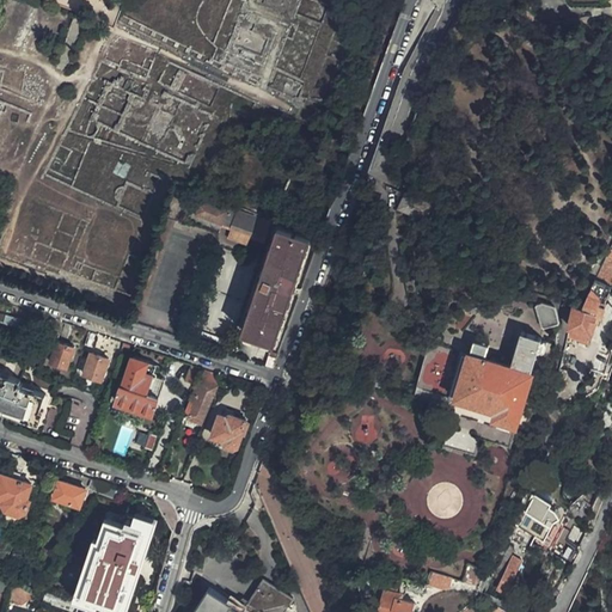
[(129,135),(190,165),(227,90),(133,43),(128,53),(120,48),(105,78),(116,83),(105,104),(99,102),(96,108),(103,111),(98,120),(129,134),(129,135)]
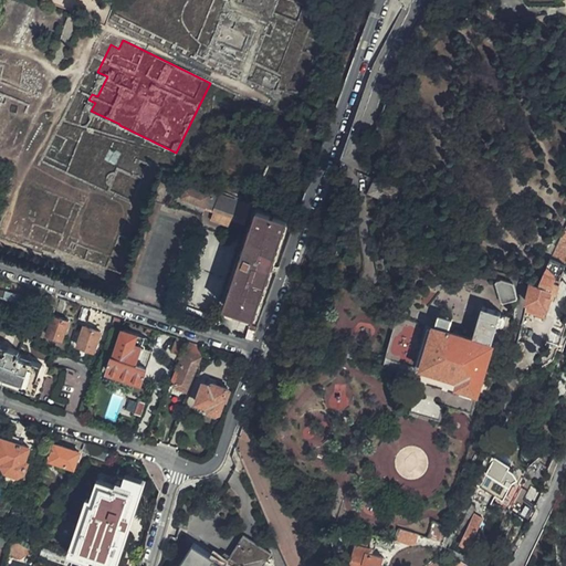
[(133,166),(121,166),(121,185),(122,185),(123,194),(138,194),(138,171),(133,171),(133,166)]
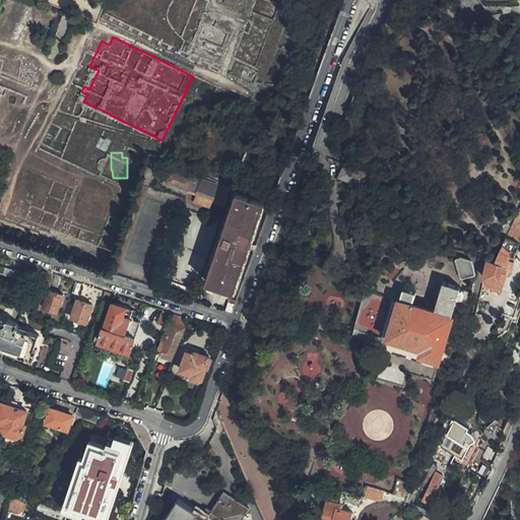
[(196,193),(200,182),(172,171),(168,181),(196,193)]
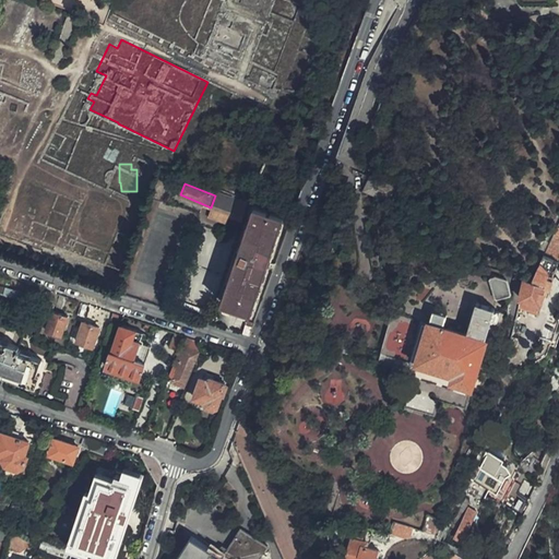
[(241,222),(248,200),(223,190),(216,207),(230,213),(229,216),(241,222)]
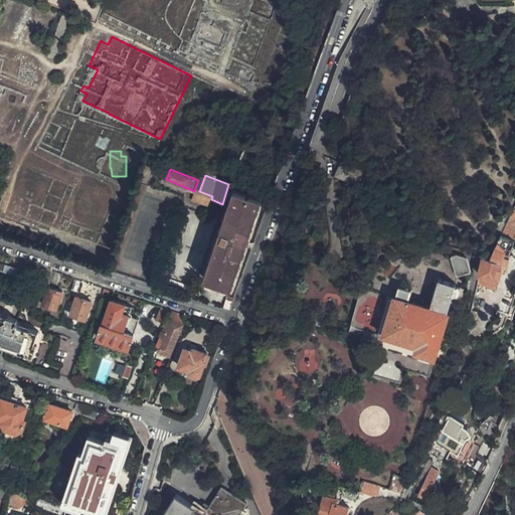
[(241,259),(248,238),(256,214),(262,200),(233,190),(228,206),(222,225),(213,254),(205,280),(219,285),(231,289),(241,259)]
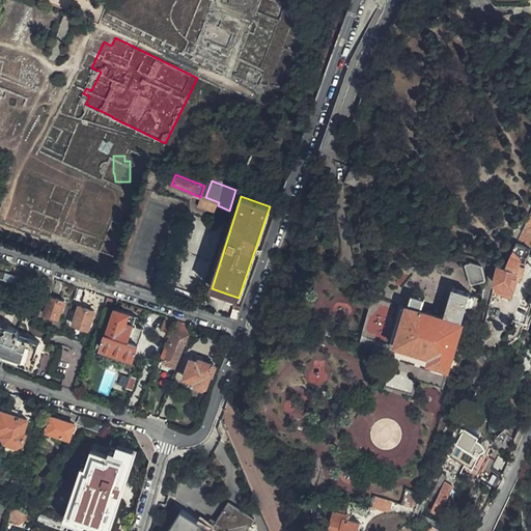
[(308,218),(301,215),(296,227),(304,230),(308,218)]
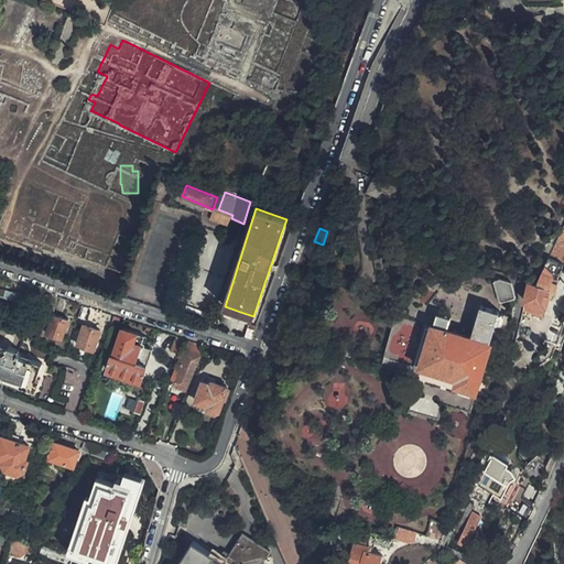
[(563,243),(556,240),(548,257),(556,260),(563,263),(563,259),(563,243)]
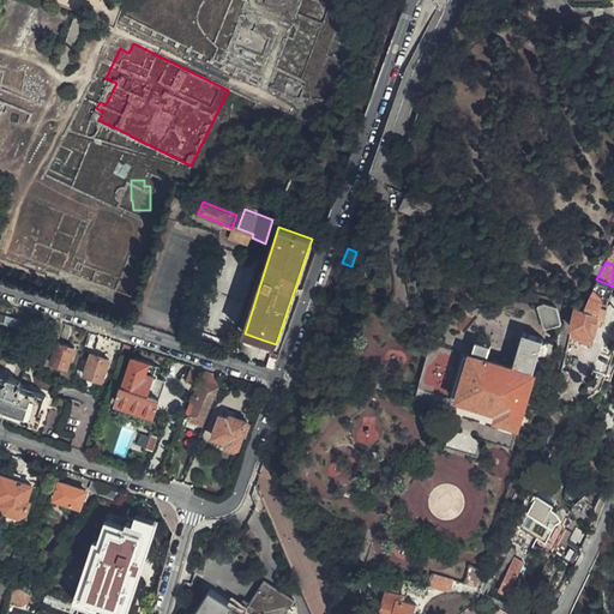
[(583,307),(577,306),(571,327),(594,335),(600,315),(605,301),(608,301),(611,296),(613,287),(606,283),(596,280),(583,307)]
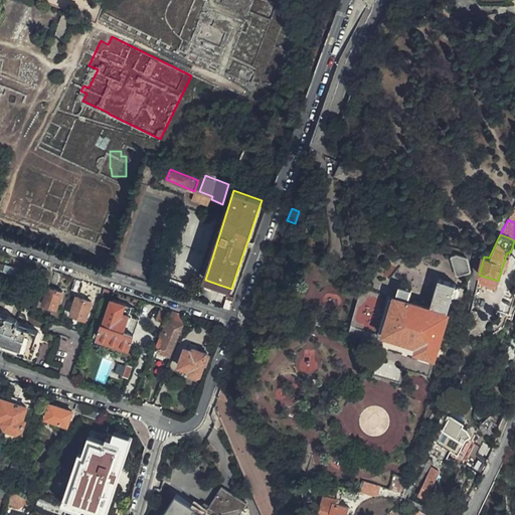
[(466,256),(456,254),(451,259),(458,277),(471,271),(467,259),(466,256)]
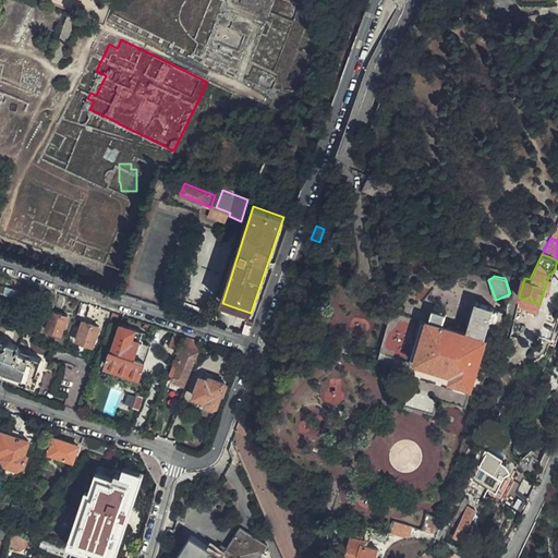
[(452,378),(471,385),(478,358),(486,335),(494,308),(476,303),(465,334),(428,324),(421,352),(417,362),(434,366),(453,372),(452,378)]
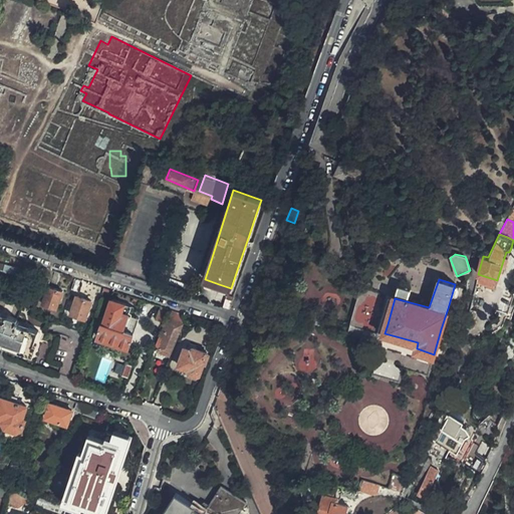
[(89,282),(82,280),(79,288),(87,290),(89,282)]
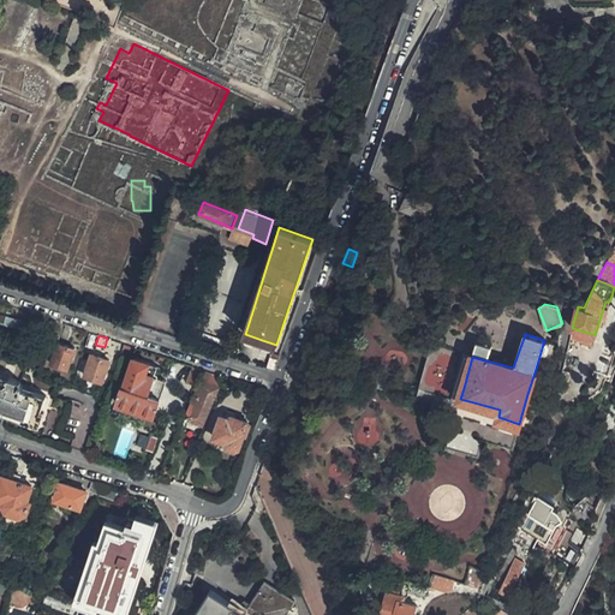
[(67,368),(73,347),(58,342),(51,363),(67,368)]
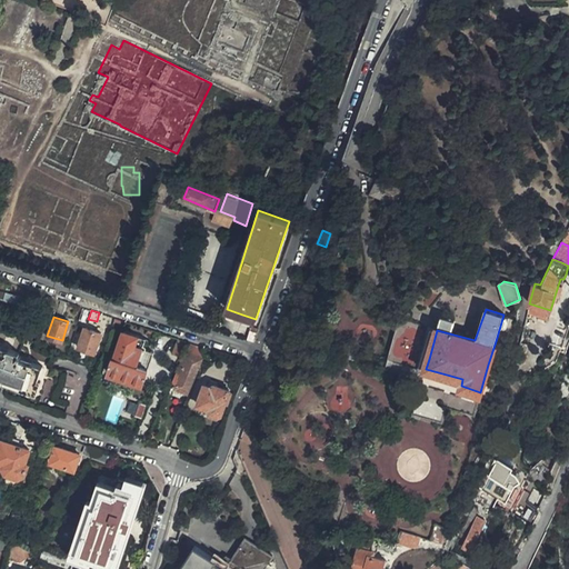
[(95,353),(100,333),(85,328),(78,348),(95,353)]
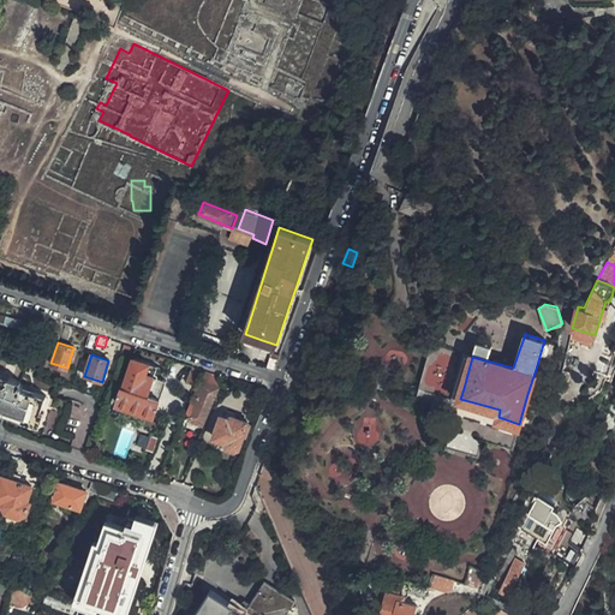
[(272,354),(267,368),(275,371),(279,357),(272,354)]
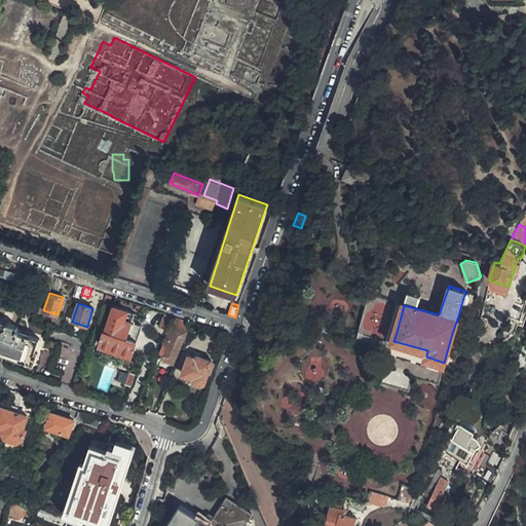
[(119,334),(124,321),(126,311),(114,307),(106,331),(104,330),(100,344),(132,354),(137,340),(119,334)]
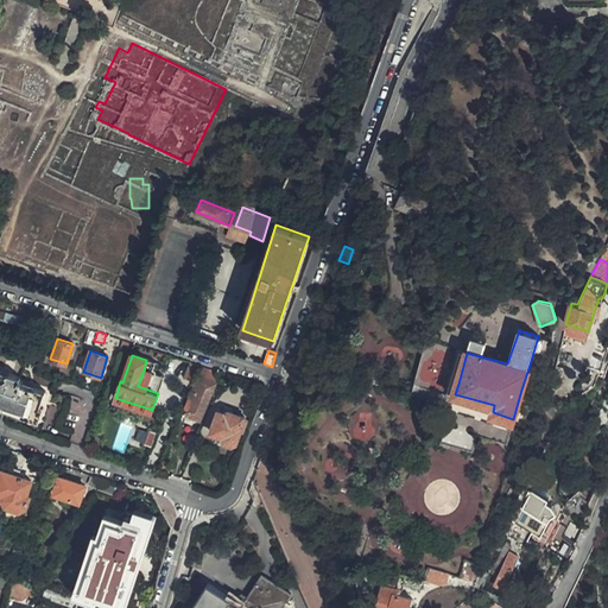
[(200,366),(190,362),(184,377),(192,381),(200,366)]
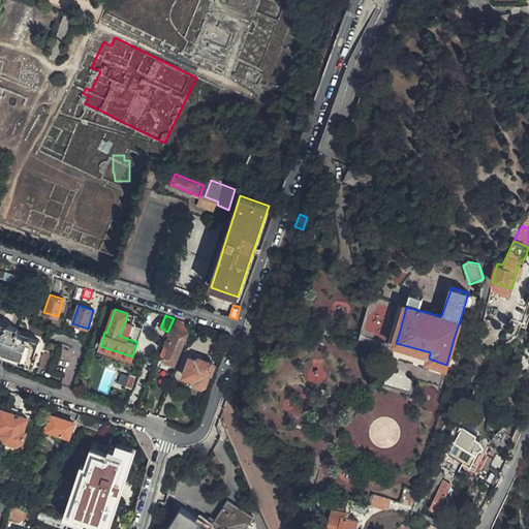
[(40,341),(16,333),(18,328),(0,321),(0,349),(1,350),(23,356),(22,360),(33,363),(40,341)]
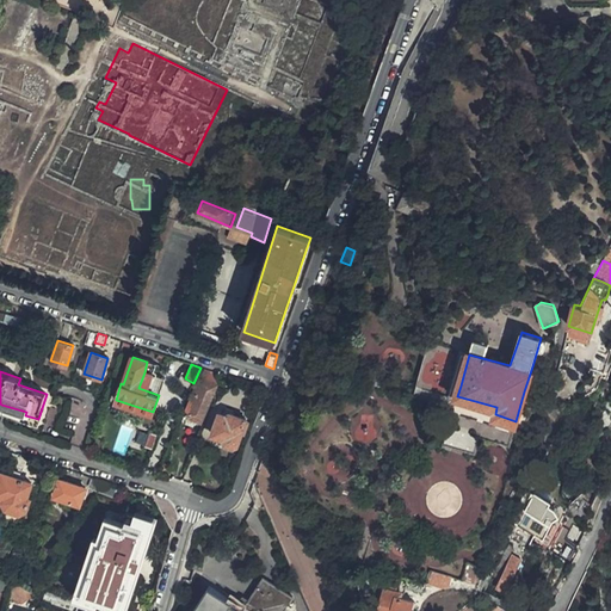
[(204,413),(215,384),(214,384),(217,376),(203,371),(201,378),(203,380),(201,384),(189,417),(201,421),(204,413)]
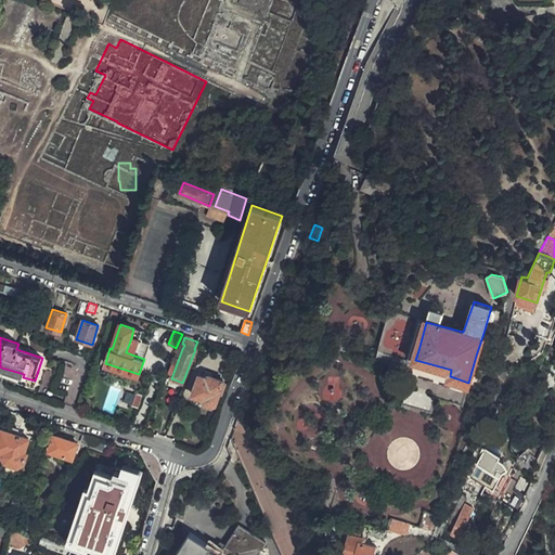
[(150,344),(131,338),(126,352),(144,359),(150,344)]
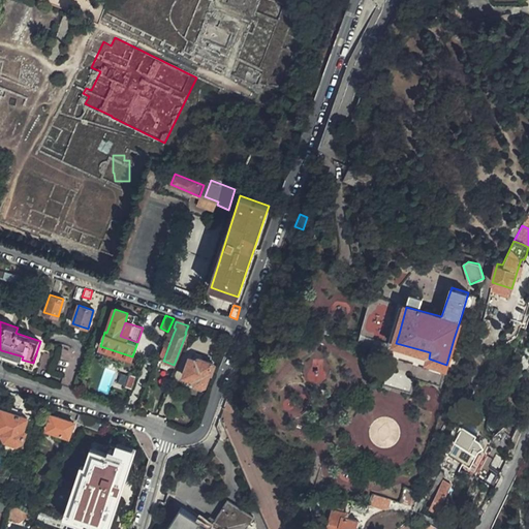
[(519,336),(517,343),(526,346),(528,338),(519,336)]
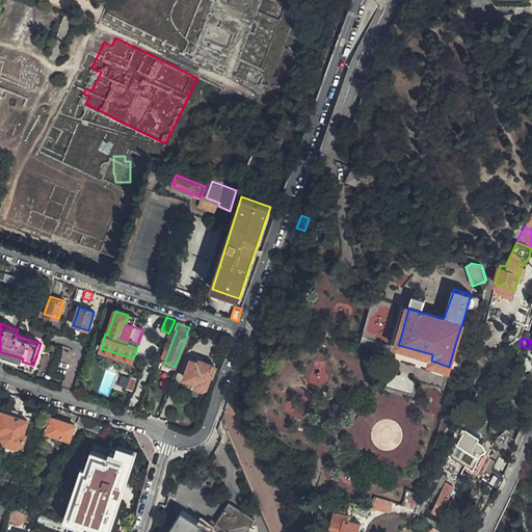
[(379,371),(386,351),(374,347),(369,365),(376,367),(375,370),(379,371)]
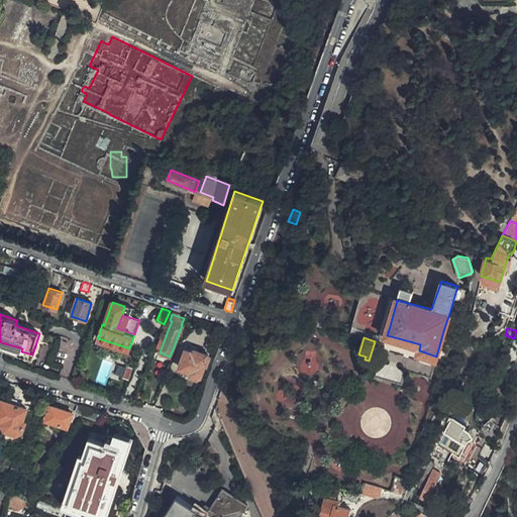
[(200,375),(207,354),(193,349),(192,351),(185,349),(179,366),(190,370),(190,371),(190,373),(192,375),(198,377),(200,375)]
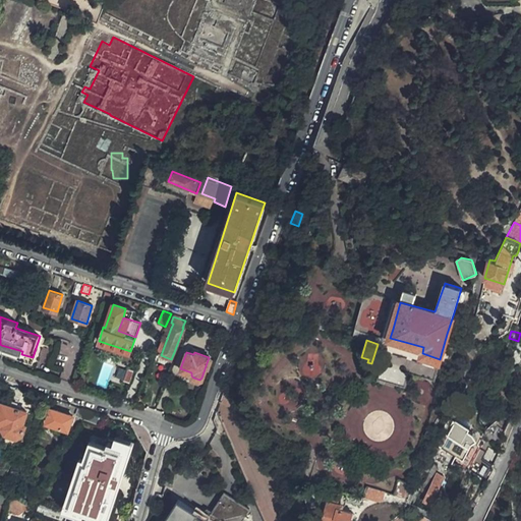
[(22,424),(26,411),(21,409),(22,406),(11,402),(10,406),(1,403),(0,404),(0,423),(3,424),(2,427),(0,428),(0,429),(2,435),(4,436),(3,440),(3,442),(5,443),(10,445),(13,445),(14,443),(16,438),(22,433),(25,425),(22,424)]
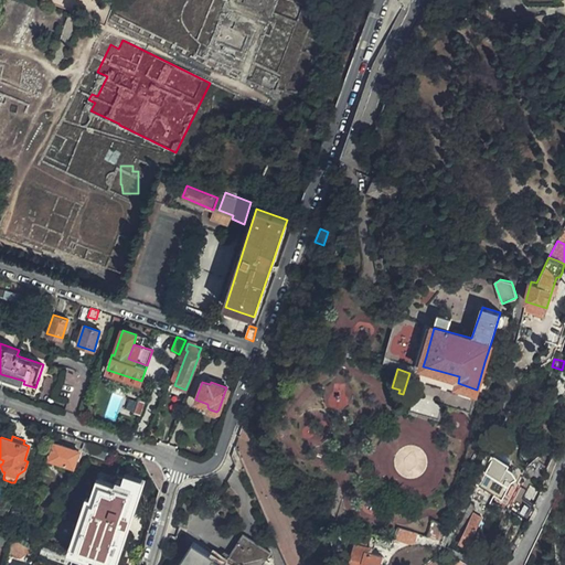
[(71,471),(77,451),(54,444),(50,458),(57,460),(55,467),(71,471)]
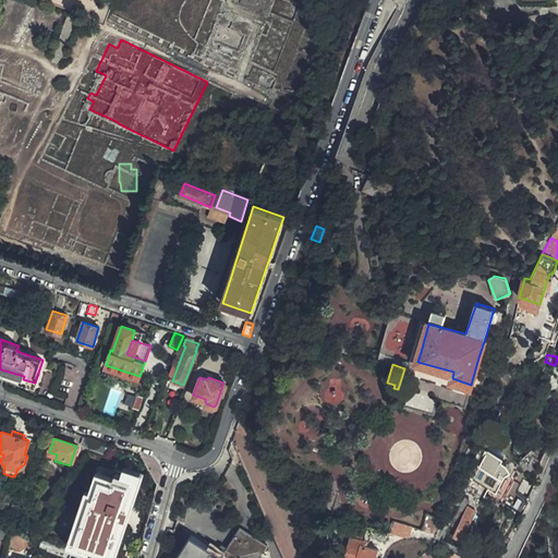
[(488,487),(486,496),(501,500),(514,461),(484,451),(475,483),(488,487)]
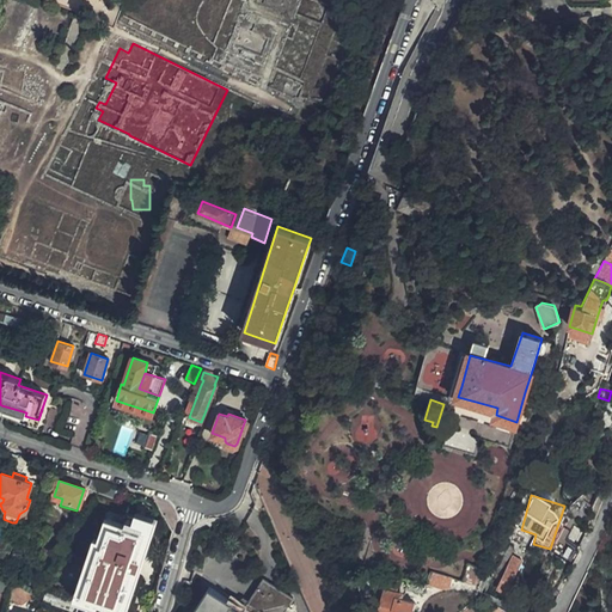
[(123,611),(139,564),(153,521),(139,516),(136,522),(128,520),(126,526),(109,520),(101,543),(95,542),(83,579),(78,595),(123,611)]
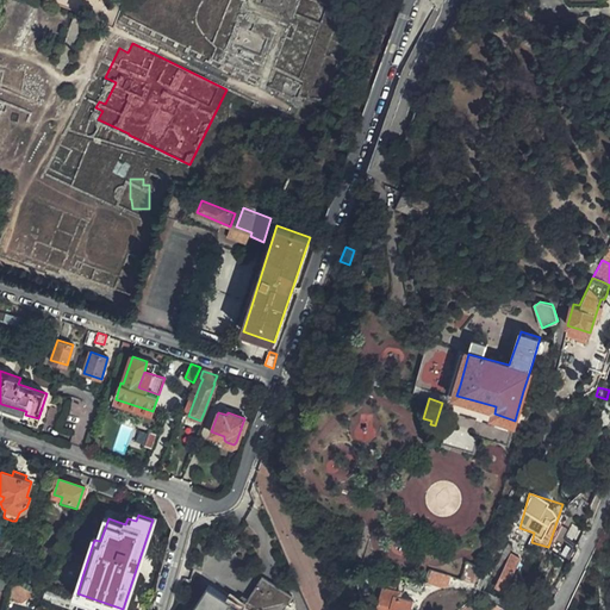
[(506,591),(521,559),(512,556),(510,559),(497,587),(506,591)]
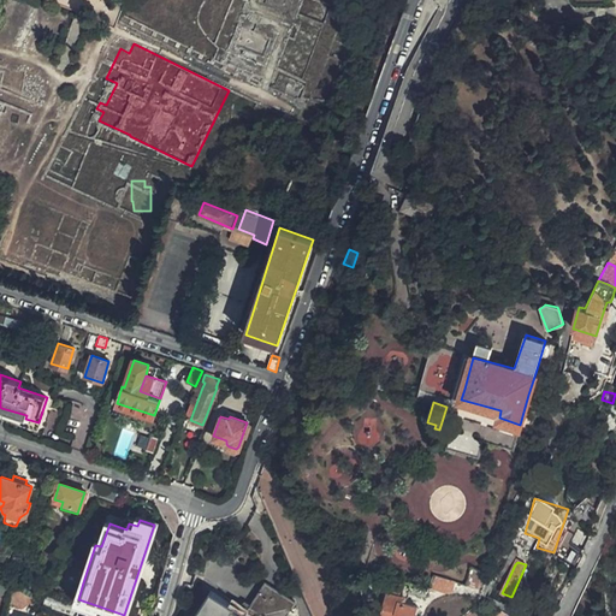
[(13,585),(10,598),(21,604),(31,598),(33,594),(13,585)]
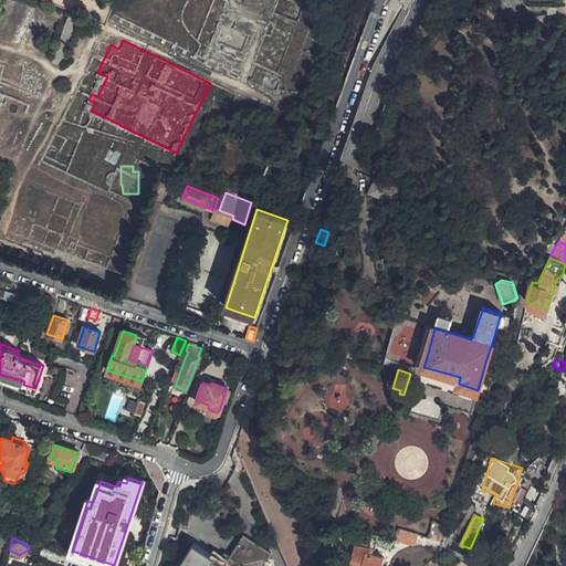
[(261,565),(264,562),(238,544),(229,557),(237,563),(233,565),(223,565),(213,559),(215,557),(194,543),(178,565),(261,565)]
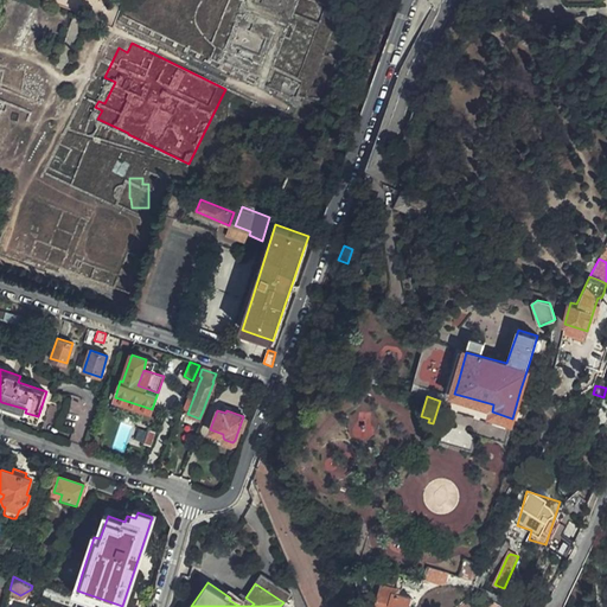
[(408,606),(411,598),(398,594),(400,588),(381,582),(374,606),(402,606),(403,606),(408,606)]
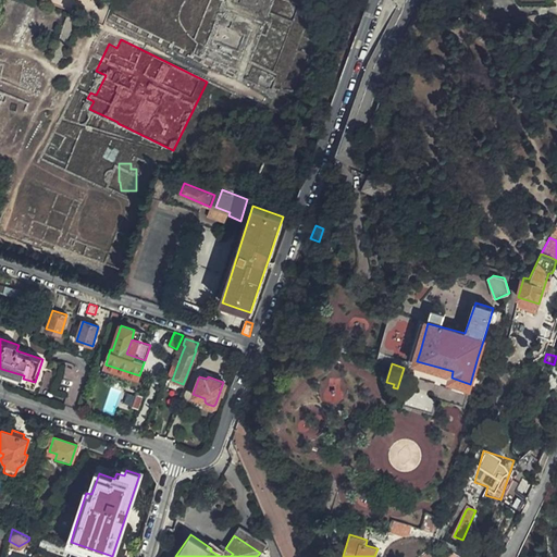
[(505,549),(509,540),(504,537),(499,546),(505,549)]
